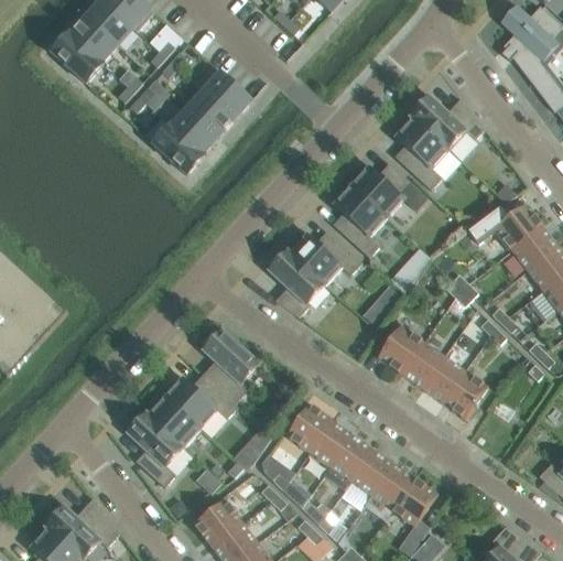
[(133,29),(103,0),(86,18),(117,46),(132,29),(133,29)]
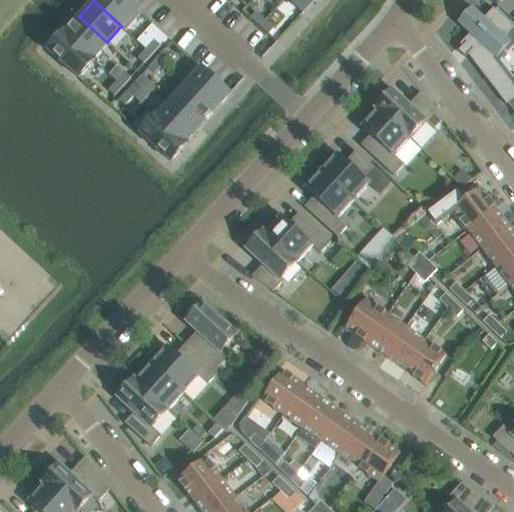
[(141,12),(127,0),(94,0),(122,26),(121,26),(125,30),(141,12)]
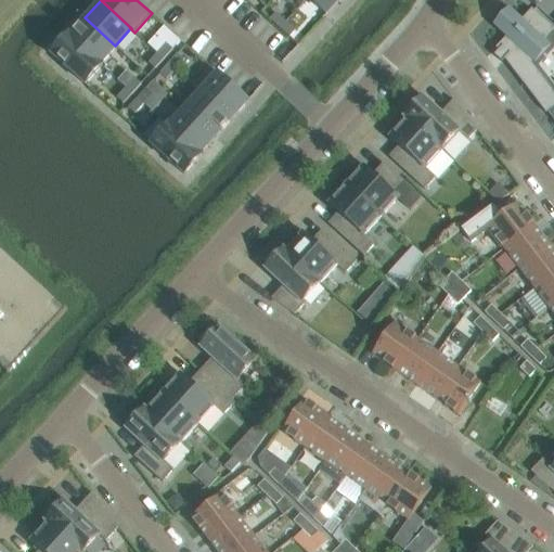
[(312,0),(326,12),(337,0),(338,0),(312,0)]
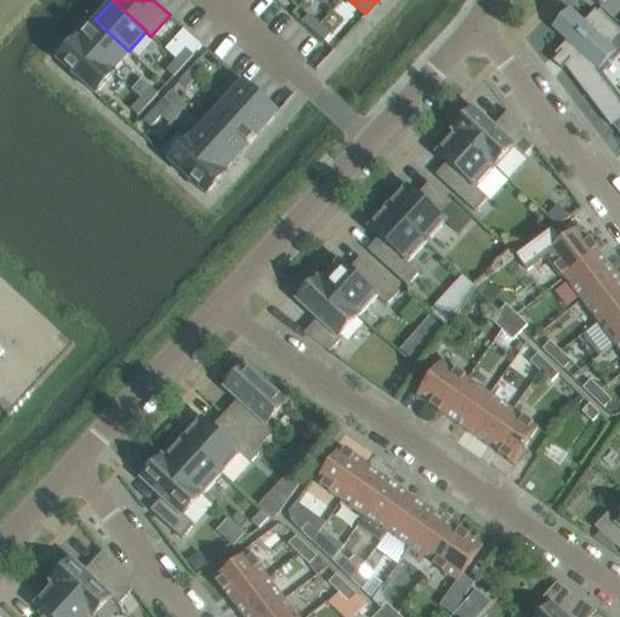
[(619,32),(619,30),(595,7),(584,20),(569,6),(551,26),(566,39),(555,51),(557,55),(552,60),(561,67),(564,63),(609,124),(619,115),(619,102),(593,67),(595,66),(597,68),(615,49),(608,41),(619,32)]
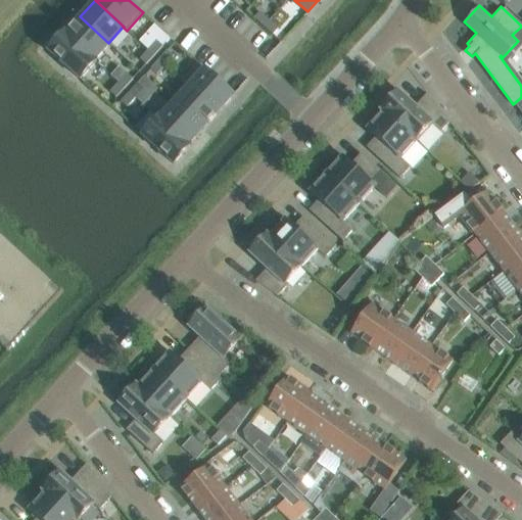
[(253,15),(263,24),(269,17),(259,9),(253,15)]
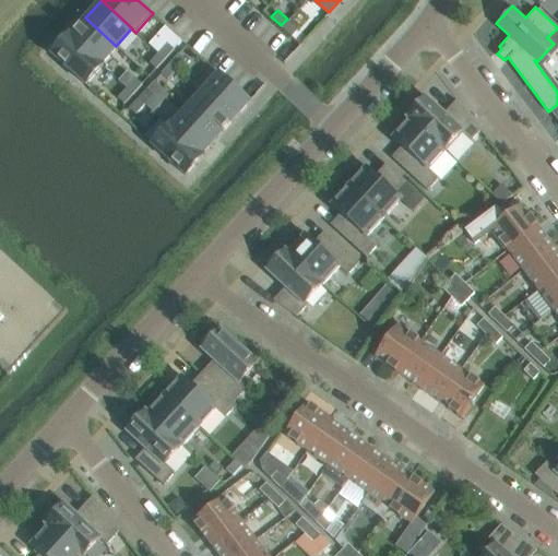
[(116,46),(85,18),(70,34),(70,35),(101,63),(102,62),(116,46)]
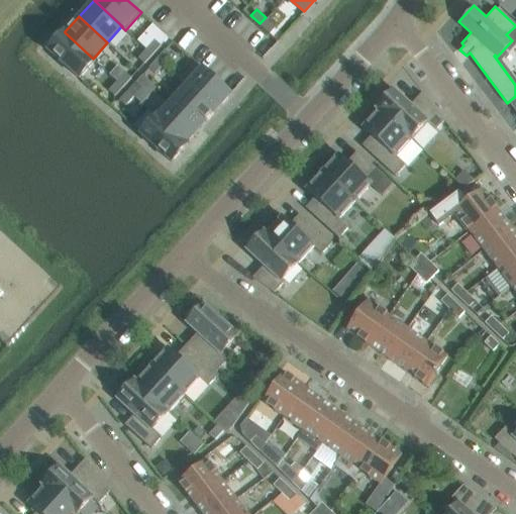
[(275,25),(266,17),(260,23),(269,31),(275,25)]
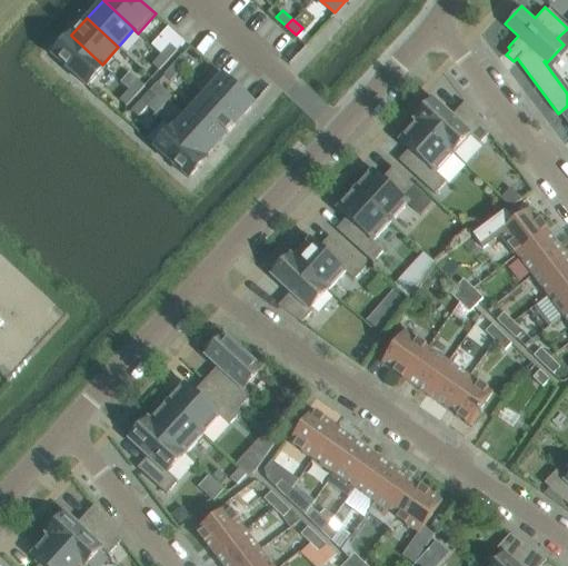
[(71,36),(71,35),(70,35),(52,53),(62,62),(61,63),(69,70),(69,69),(87,83),(105,65),(103,63),(102,65),(71,36)]
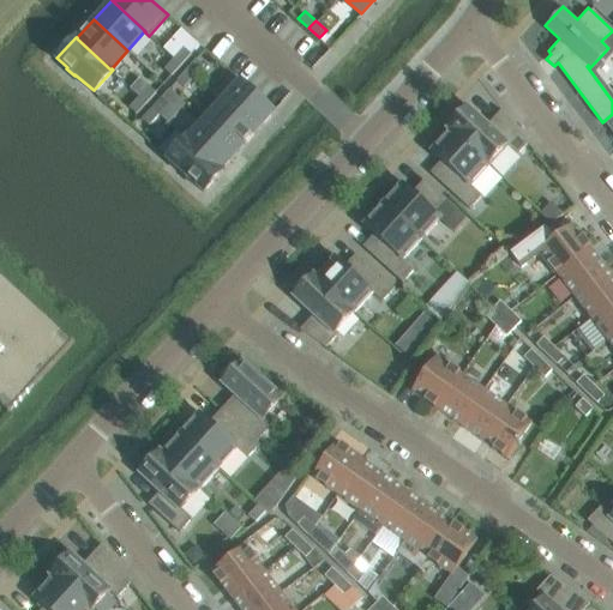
[(182,43),(173,54),(180,61),(191,50),(182,43)]
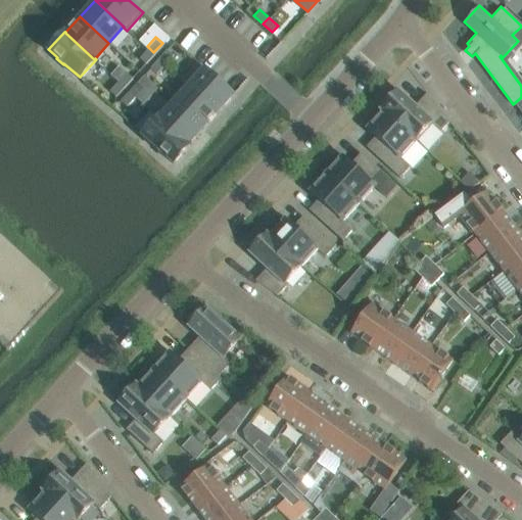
[(145,61),(153,52),(147,46),(139,55),(145,61)]
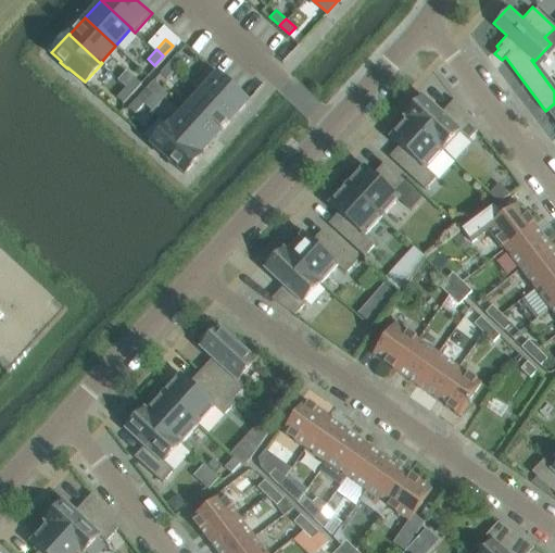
[(177,50),(168,60),(175,66),(184,57),(177,50)]
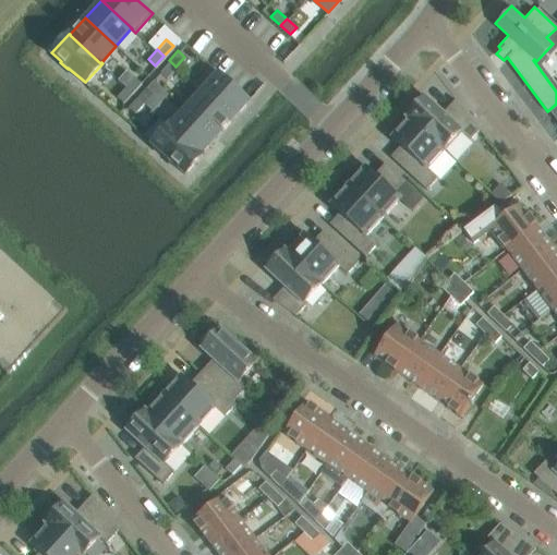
[(167,75),(176,67),(169,60),(160,70),(167,75)]
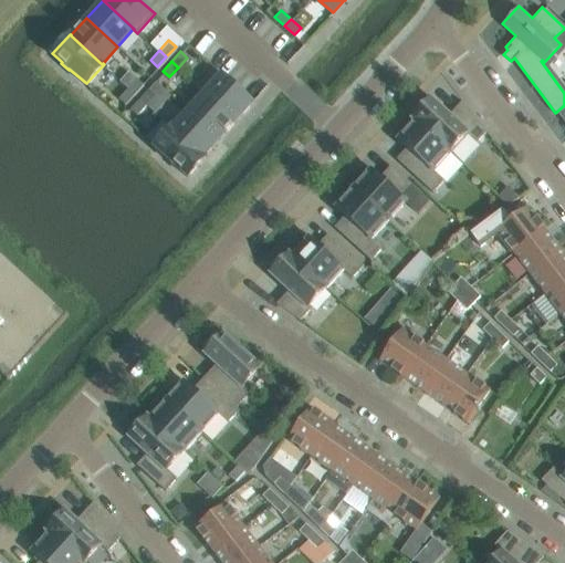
[(196,85),(203,93),(203,92),(236,120),(252,102),(212,66),(196,85)]
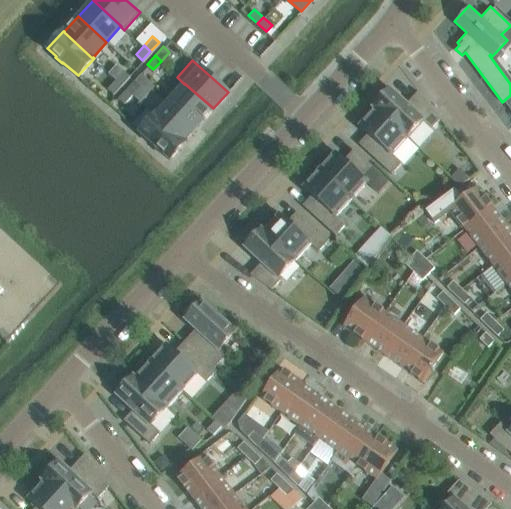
[(123,68),(115,77),(121,83),(129,74),(123,68)]
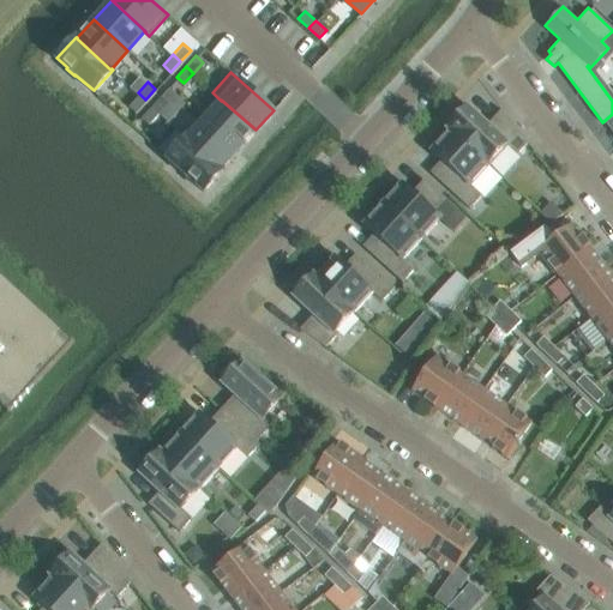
[(136,110),(145,100),(138,92),(128,103),(136,110)]
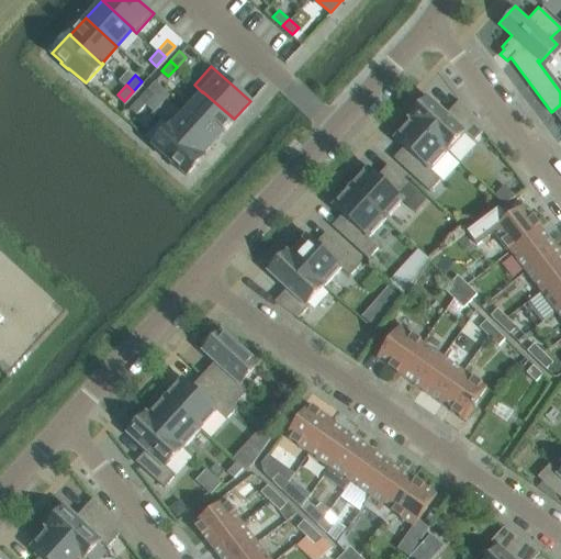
[(147,86),(138,96),(145,101),(154,91),(147,86)]
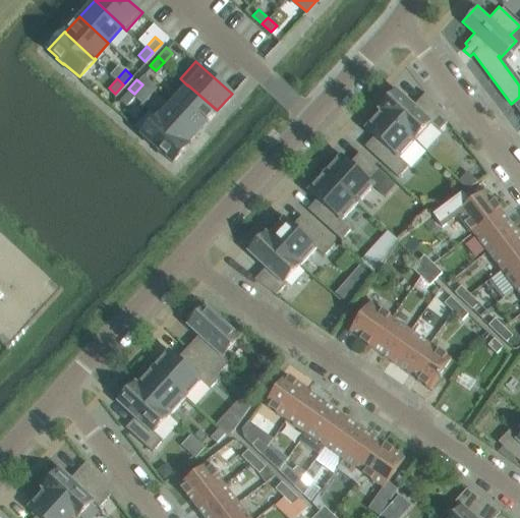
[(187,84),(187,85),(173,101),(201,127),(217,110),(187,84)]
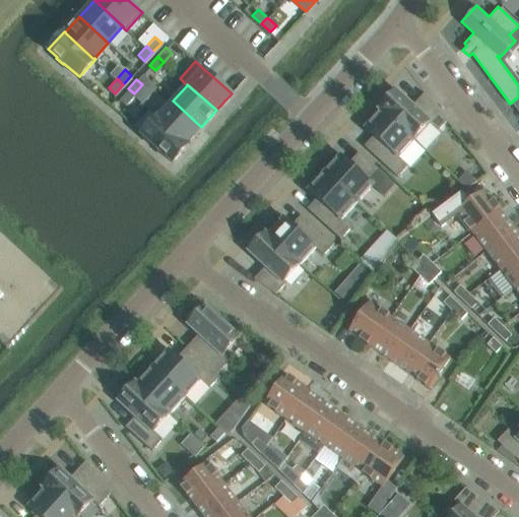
[(126,103),(134,93),(128,88),(120,98),(126,103)]
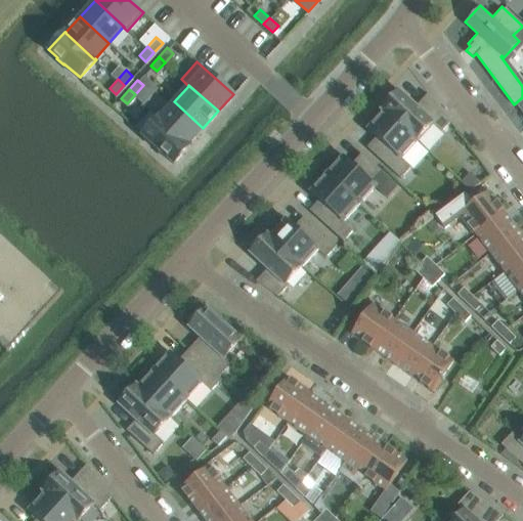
[(449,121),(428,91),(416,105),(397,89),(395,92),(391,89),(380,101),(384,104),(381,107),(384,111),(384,110),(417,139),(432,122),(441,130),(449,121)]
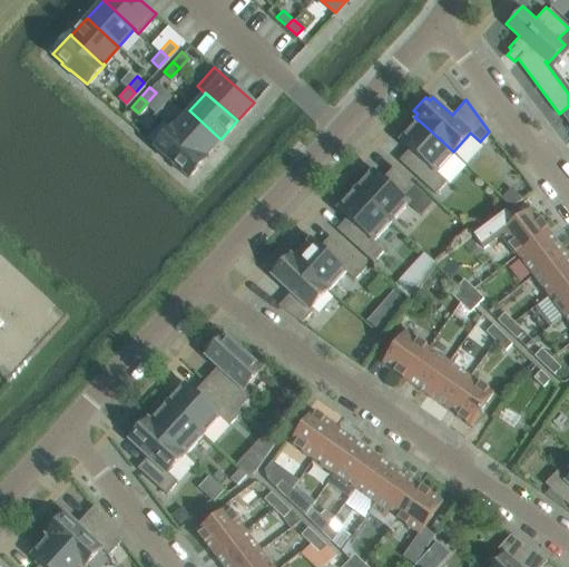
[(221,139),(189,110),(174,127),(173,128),(205,156),(221,139)]
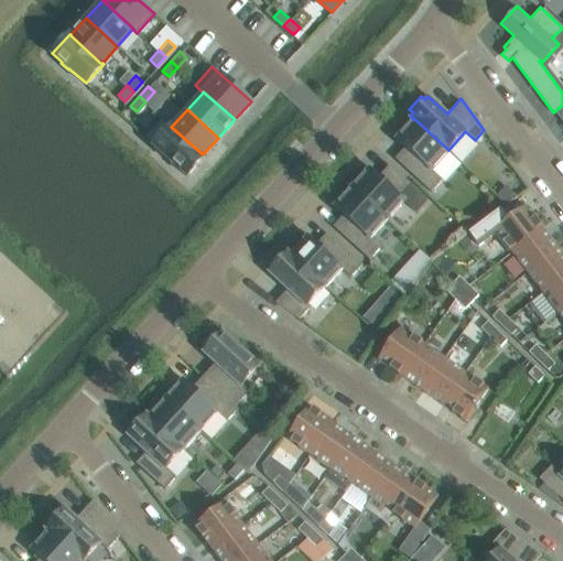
[(432,169),(448,150),(413,118),(413,119),(396,138),(404,146),(394,157),(431,190),(442,177),(432,169)]
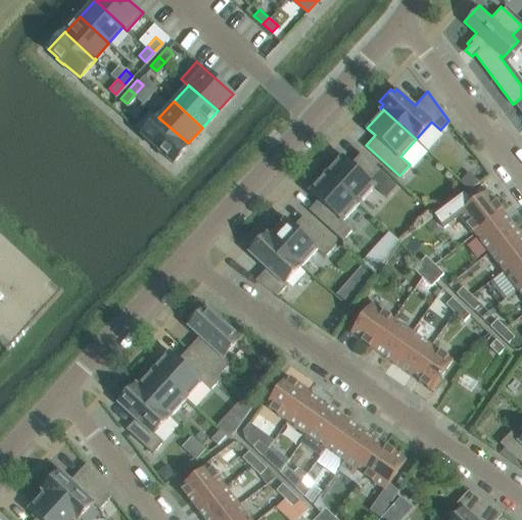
[(158,117),(159,116),(158,116),(142,134),(157,148),(156,149),(163,154),(164,153),(173,161),(189,144),(188,143),(158,117)]
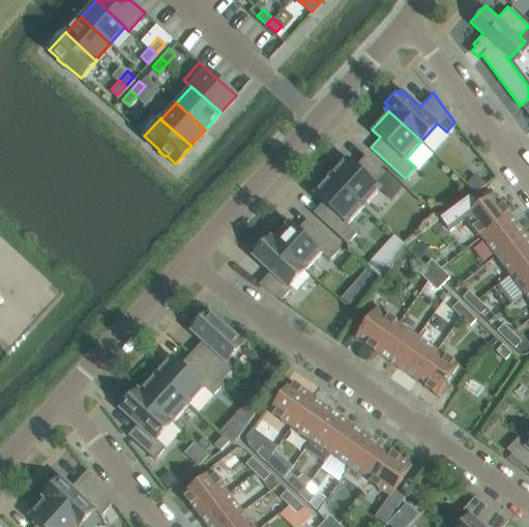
[(347,156),(330,175),(363,204),(379,186),(391,198),(402,187),(365,153),(356,164),(347,156)]
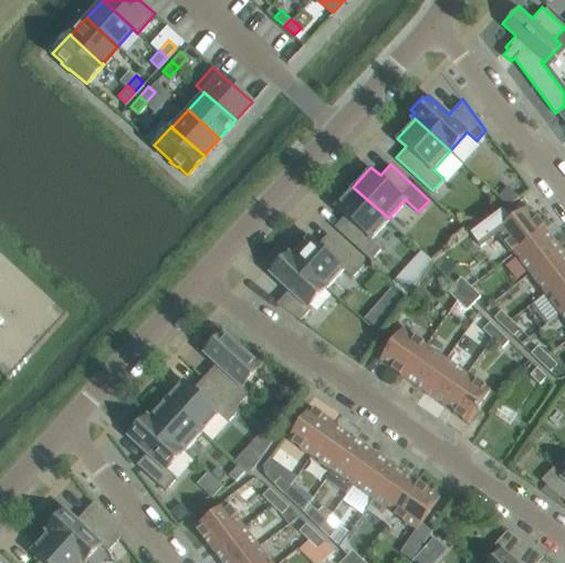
[(508,185),(498,195),(509,204),(519,196),(508,185)]
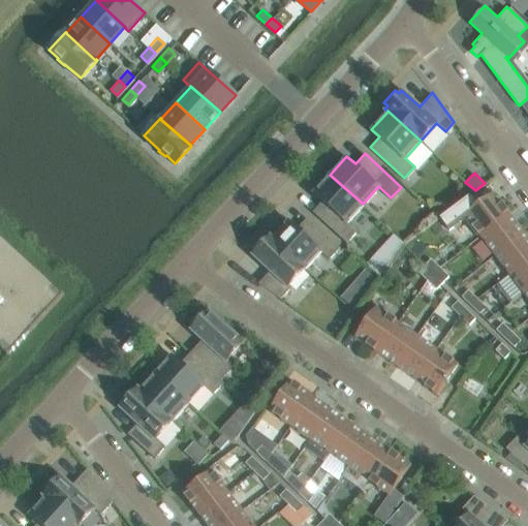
[(346,221),(363,204),(330,175),(313,192),(321,200),(312,211),(346,242),(356,230),(346,221)]
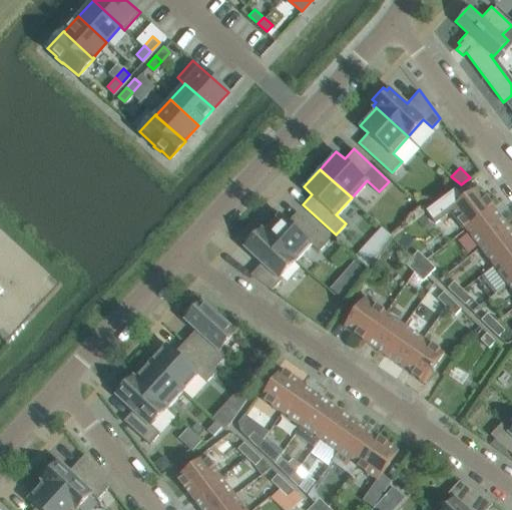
[(493,206),(478,186),(459,200),(452,191),(426,210),(435,221),(451,209),(465,227),(493,206)]
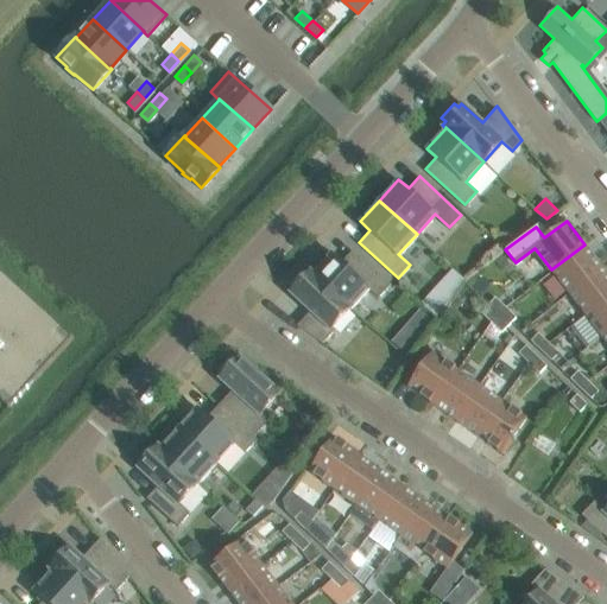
[(568,292),(601,266),(585,245),(551,269),(568,292)]
